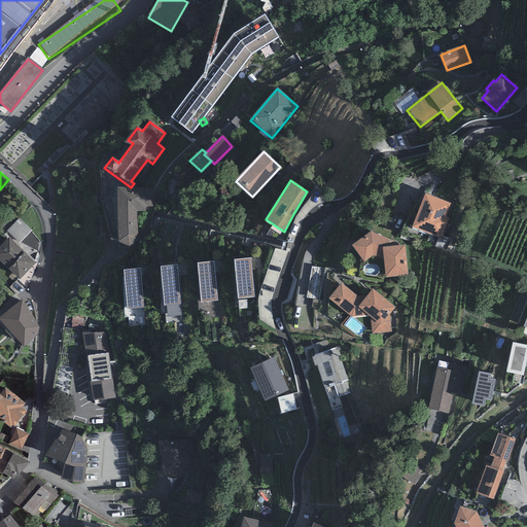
[(151,188),(117,188),(119,243),(129,247),(136,242),(137,213),(152,207),(151,188)]
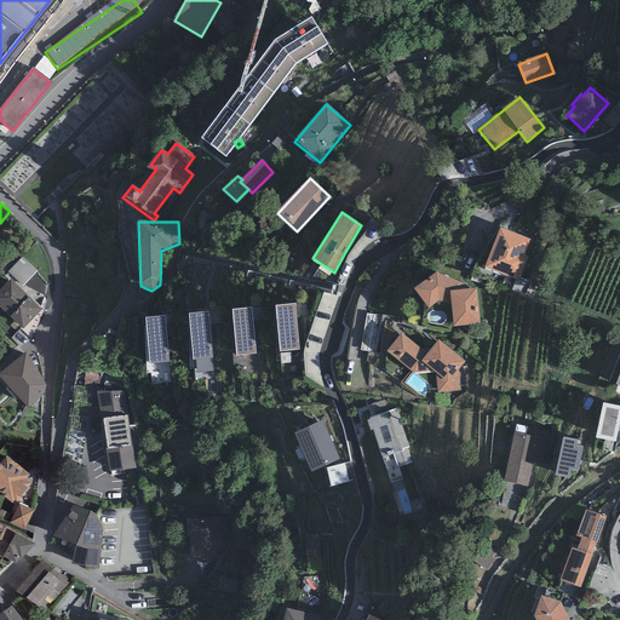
[(530,241),(500,229),(484,269),(520,281),(528,258),(524,257),(530,241)]
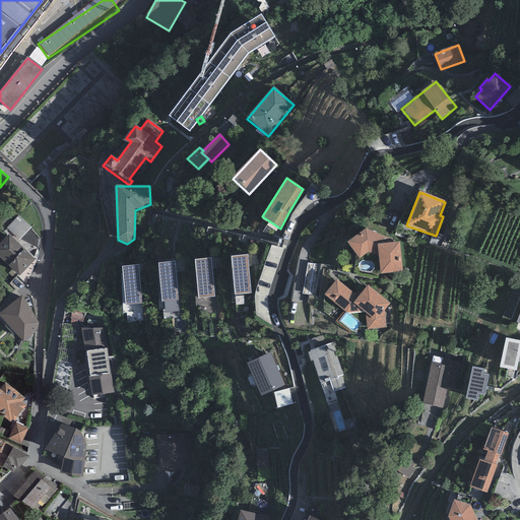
[(19,240),(30,228),(18,215),(7,229),(19,240)]
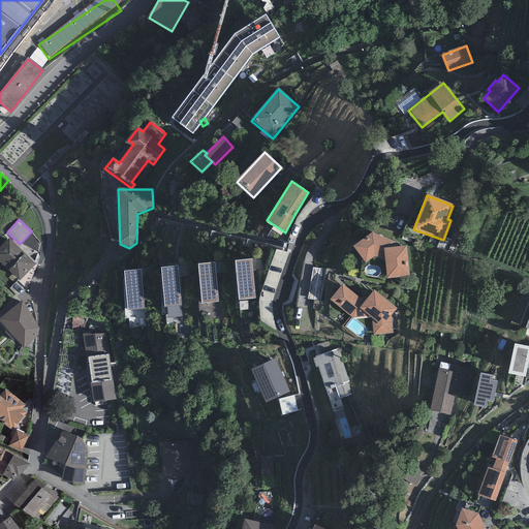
[(372,234),(353,247),(366,263),(374,256),(384,260),(386,279),(409,277),(407,247),(392,248),(391,241),(372,234)]
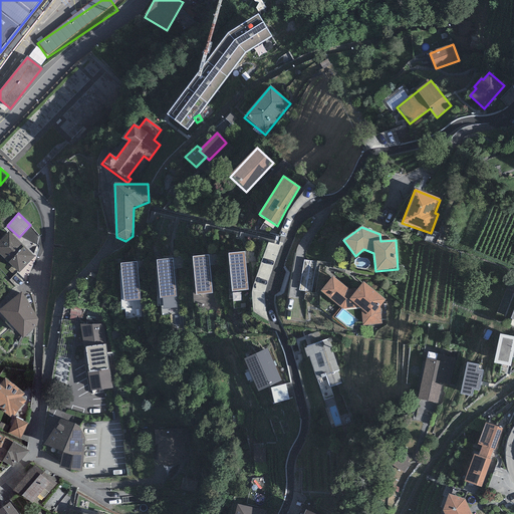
[(34,258),(8,232),(0,240),(0,255),(18,274),(34,258)]
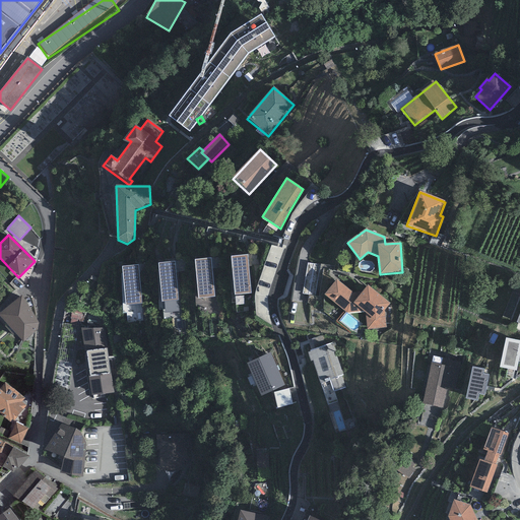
[(247,255),(231,257),(235,296),(251,294),(247,255)]
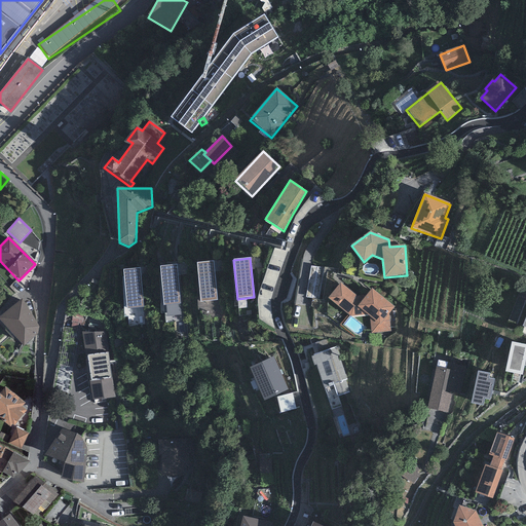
[(214,261),(197,263),(201,302),(218,300),(214,261)]
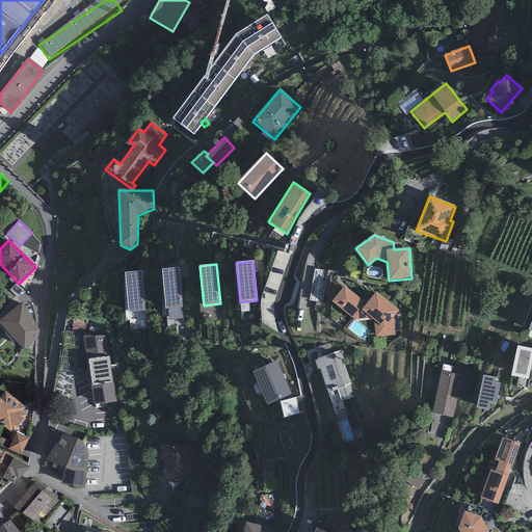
[(179,268),(162,270),(165,310),(183,308),(179,268)]
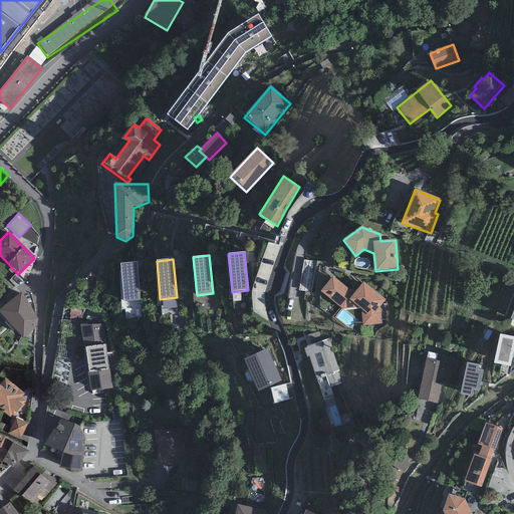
[(137,262),(119,264),(123,302),(140,300),(137,262)]
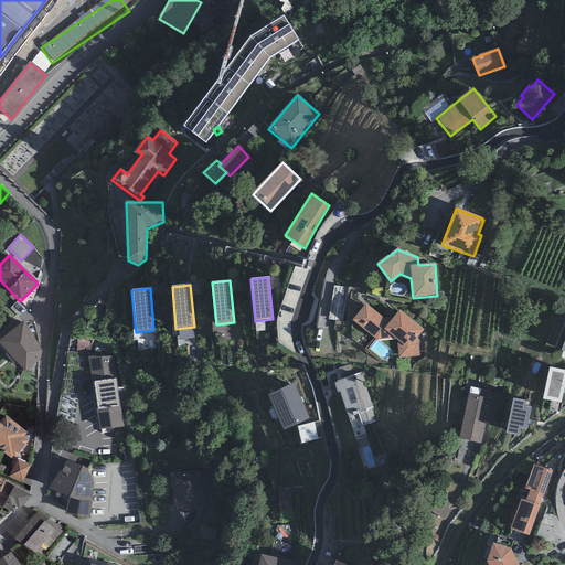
[(366,305),(352,321),(377,341),(394,339),(397,341),(400,358),(422,355),(418,337),(424,331),(401,310),(388,322),(366,305)]
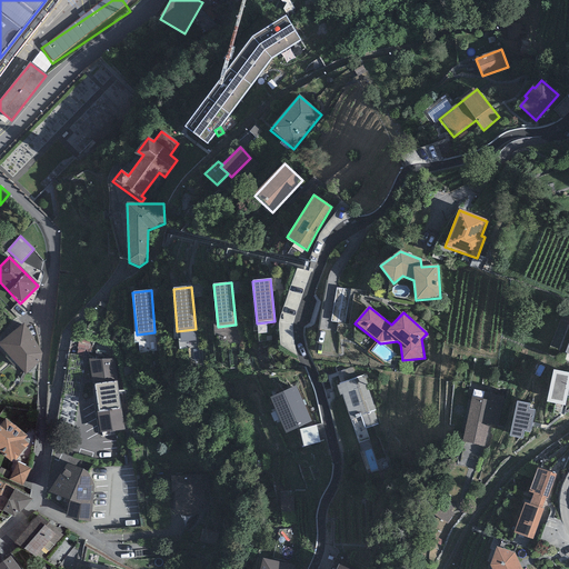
[(23,326),(0,342),(0,348),(26,376),(40,362),(42,355),(23,326)]
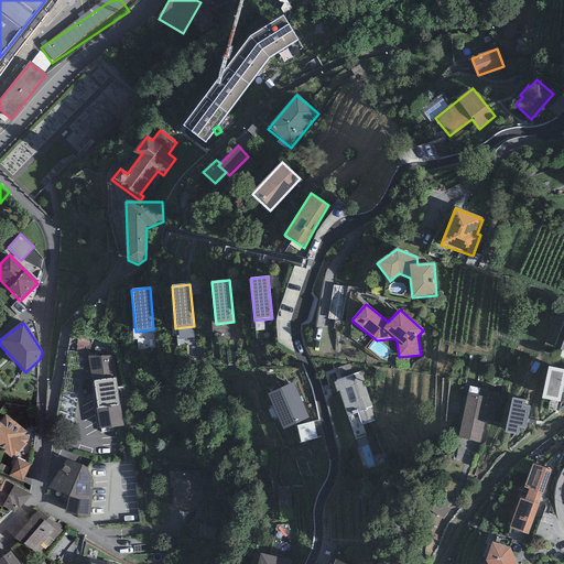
[(115,356),(85,356),(97,431),(125,426),(115,356)]
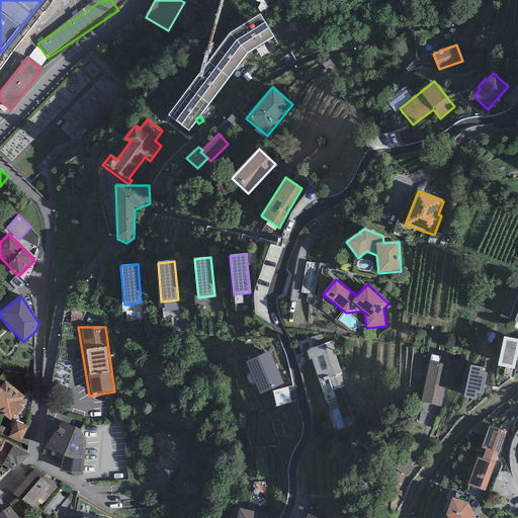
[(517,350),(517,340),(504,338),(498,367),(514,370),(517,350)]
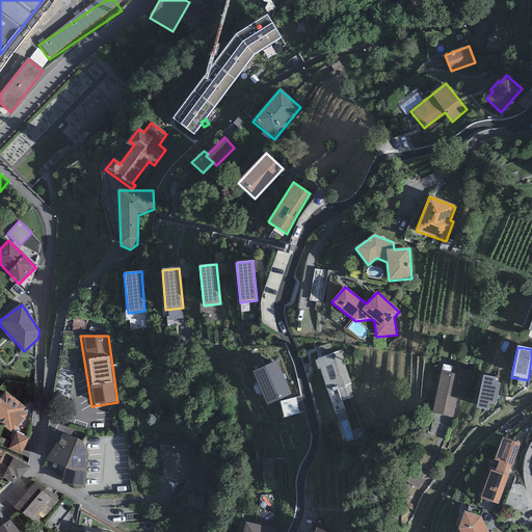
[(340,351),(316,360),(327,393),(338,389),(342,401),(355,396),(340,351)]
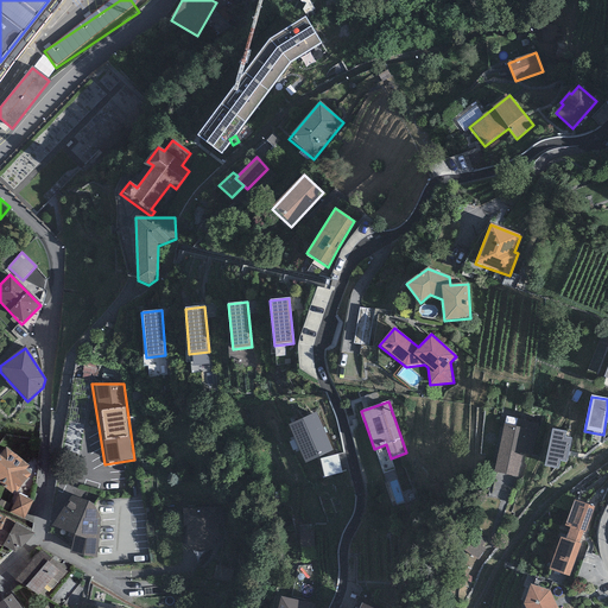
[(316,413),(287,426),(306,466),(335,451),(316,413)]
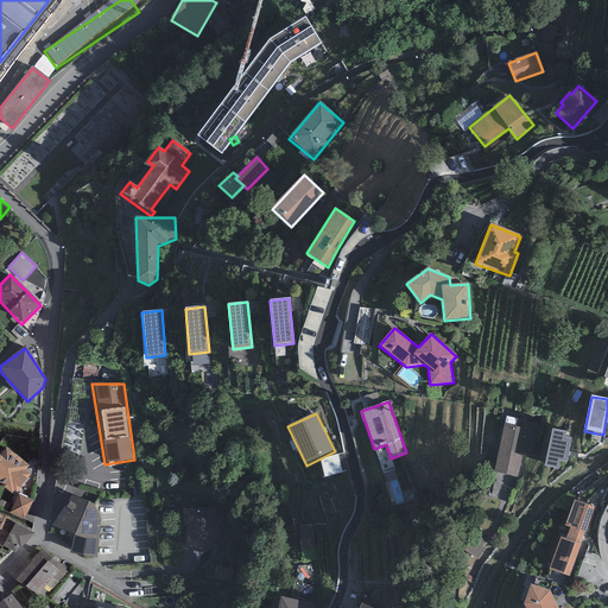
[(529,422),(506,417),(495,473),(518,477),(523,454),(531,455),(533,447),(525,436),(529,422)]
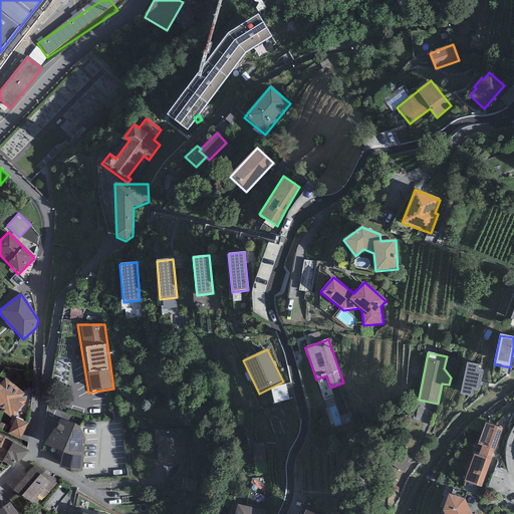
[(59,359),(55,381),(66,383),(71,361),(59,359)]
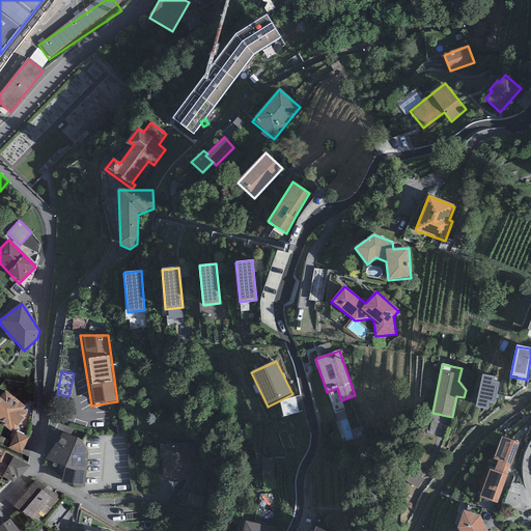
[(495,379),(482,375),(476,408),(487,411),(488,403),(495,404),(500,383),(494,382),(495,379)]
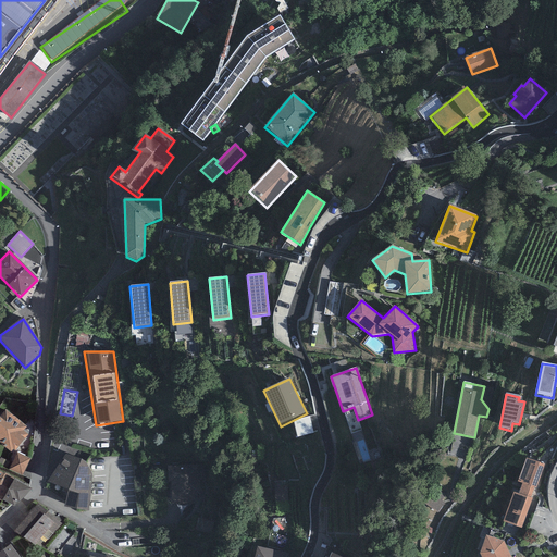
[(26,428),(5,411),(0,417),(0,445),(10,454),(12,452),(14,453),(28,436),(23,432),(26,428)]
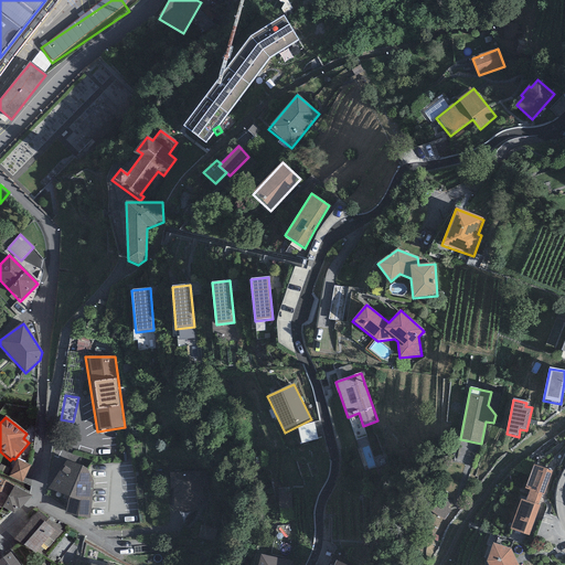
[(316,424),(299,427),(302,445),(320,441),(316,424)]
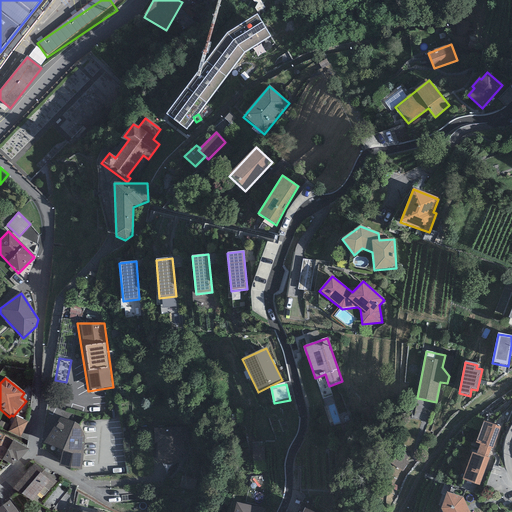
[(28,422),(16,416),(8,431),(20,437),(28,422)]
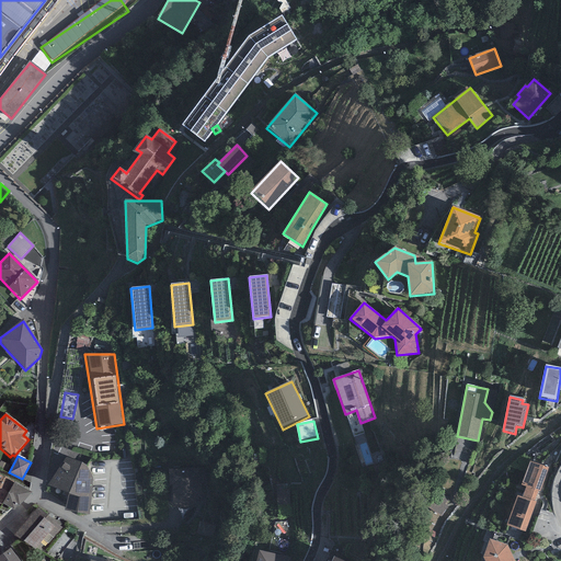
[(87,466),(67,458),(48,487),(69,495),(65,512),(90,515),(93,480),(87,466)]
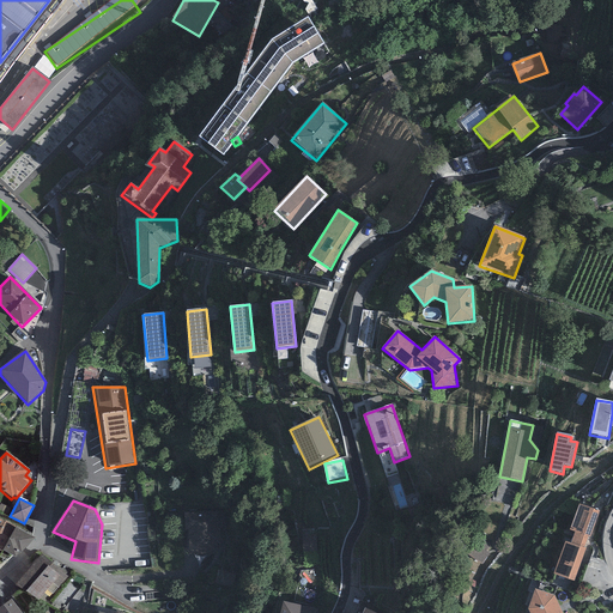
[(599,511),(578,504),(570,532),(575,533),(571,545),(583,548),(588,536),(590,538),(599,511)]
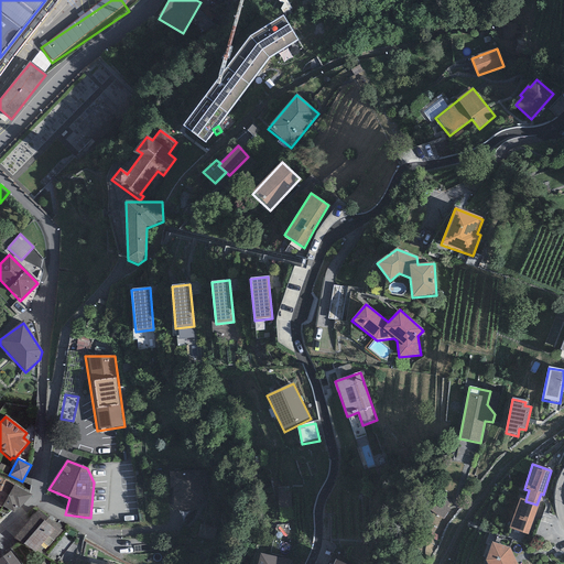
[(206,472),(169,473),(170,489),(173,489),(174,510),(201,509),(201,500),(203,500),(202,485),(206,485),(206,472)]
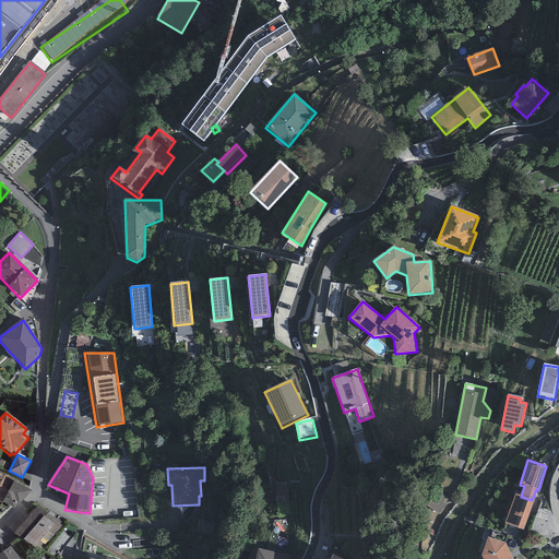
[(13,482),(2,476),(0,482),(0,501),(1,503),(13,482)]
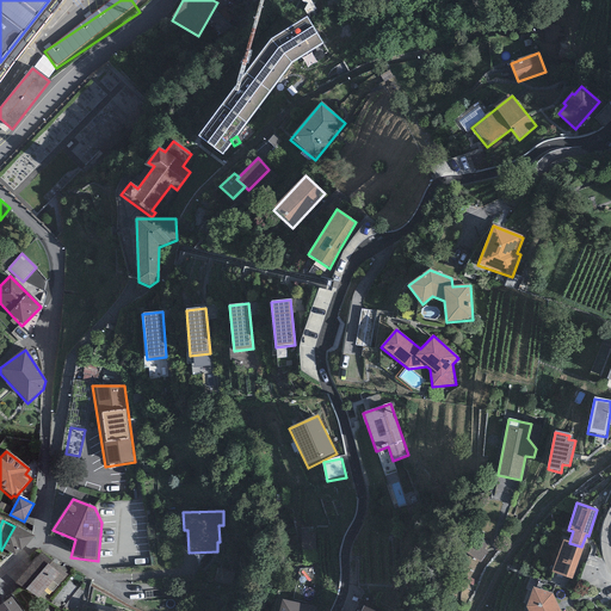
[(35,537),(14,526),(1,550),(16,556),(19,551),(22,551),(35,537)]
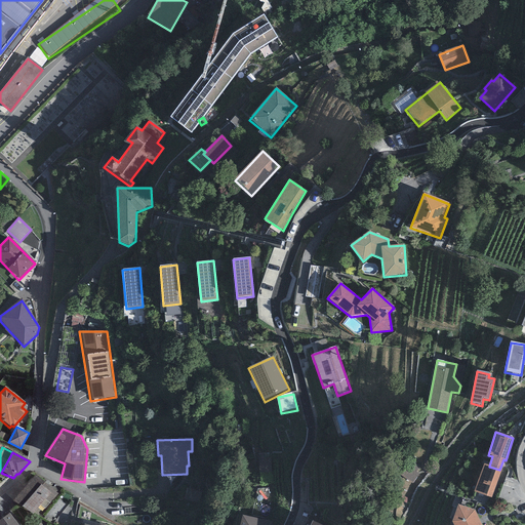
[(271,458),(258,458),(258,473),(272,473),(271,458)]
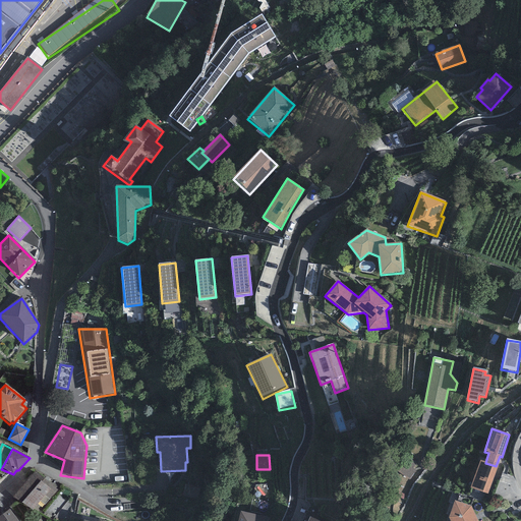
[(487,495),(498,467),(496,466),(485,463),(480,461),(470,488),(487,495)]
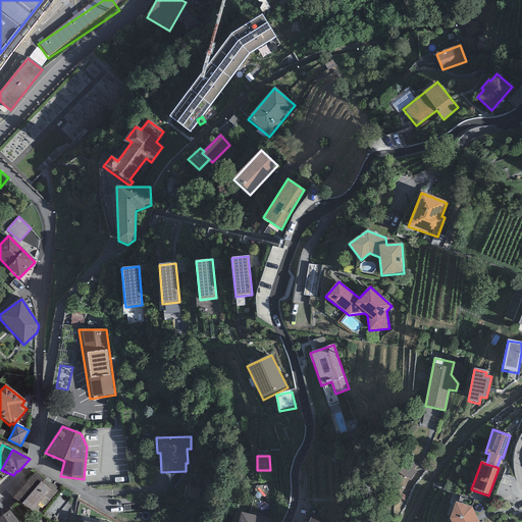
[(58,491),(36,473),(13,500),(33,512),(41,503),(45,506),(58,491)]
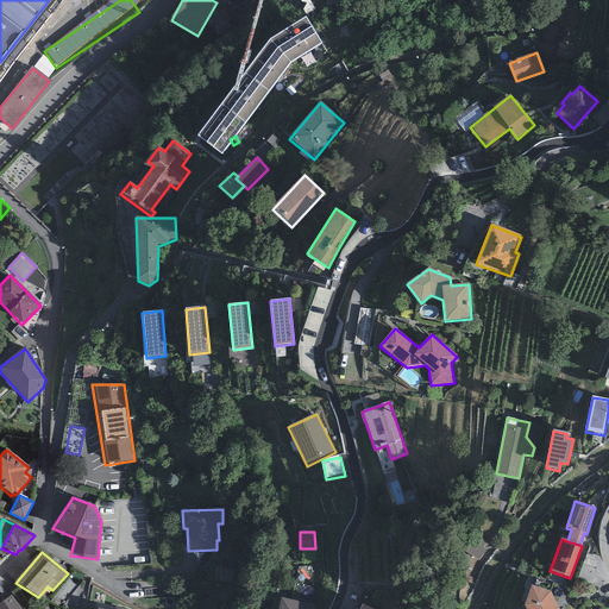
[(236,570),(218,564),(213,579),(231,585),(236,570)]
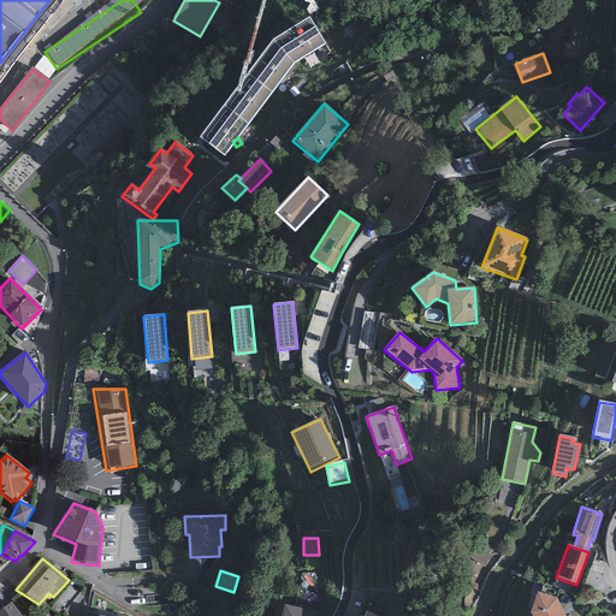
[(566,615),(557,599),(537,593),(531,614),(531,615),(566,615)]
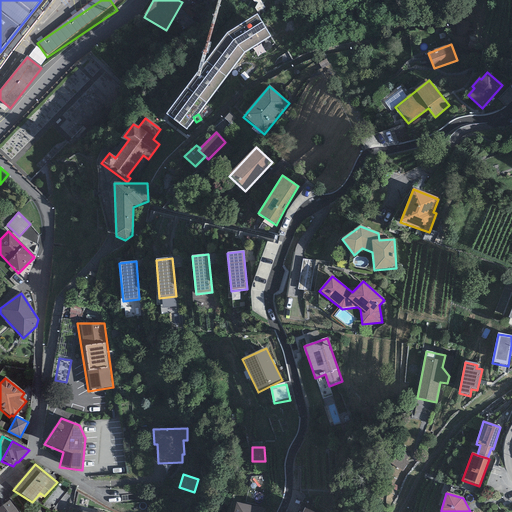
[(0,511),(17,511),(9,501),(0,507),(0,511)]
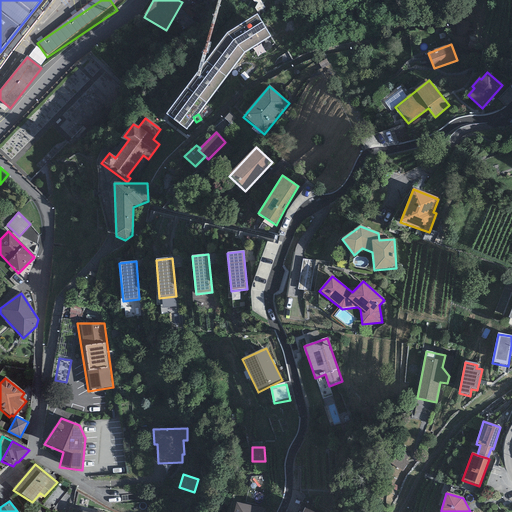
[(234,511),(264,511),(265,509),(236,502),(234,511)]
